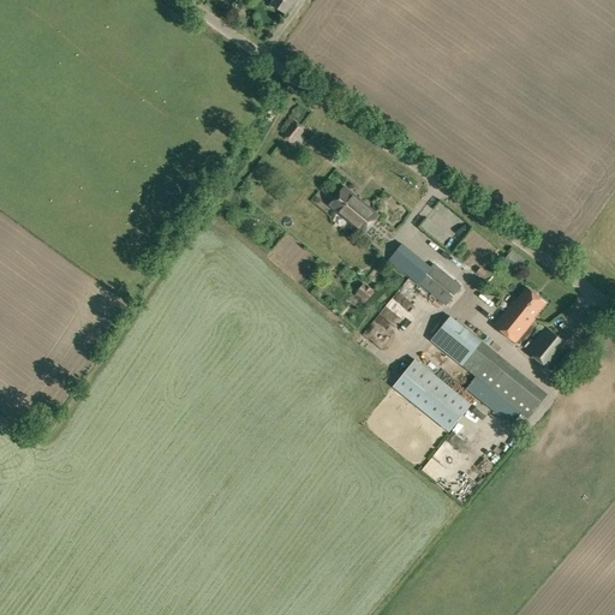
[(273,0),(272,3),(286,13),(294,0),(273,0)]
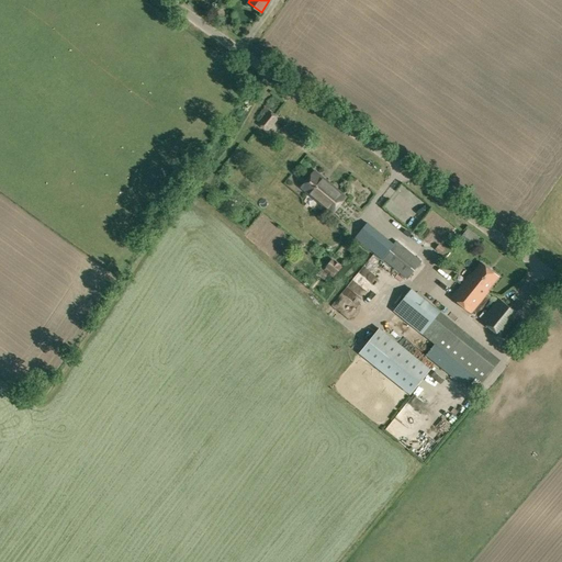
[(260,124),(268,130),(276,119),(269,113),(260,124)]
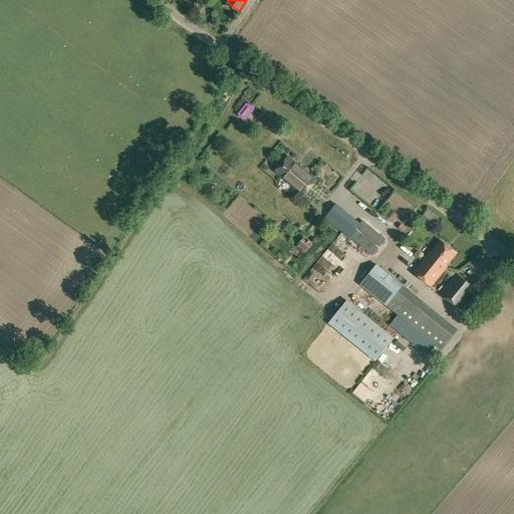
[(276,172),(295,187),(305,196),(316,182),(306,173),(288,158),(276,172)]
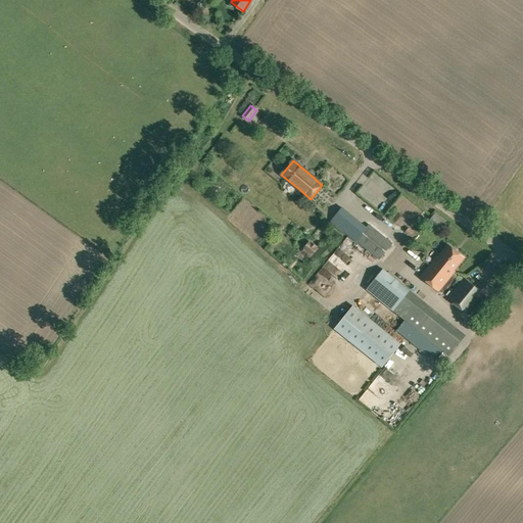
[(366,228),(342,208),(332,221),(355,240),(366,228)]
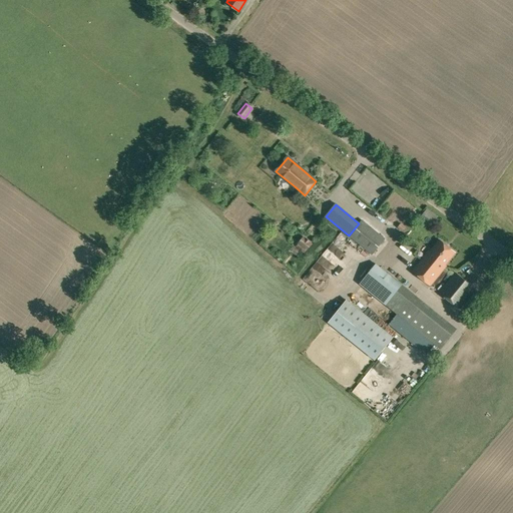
[(362,220),(359,223),(349,235),(372,254),(385,239),(362,220)]
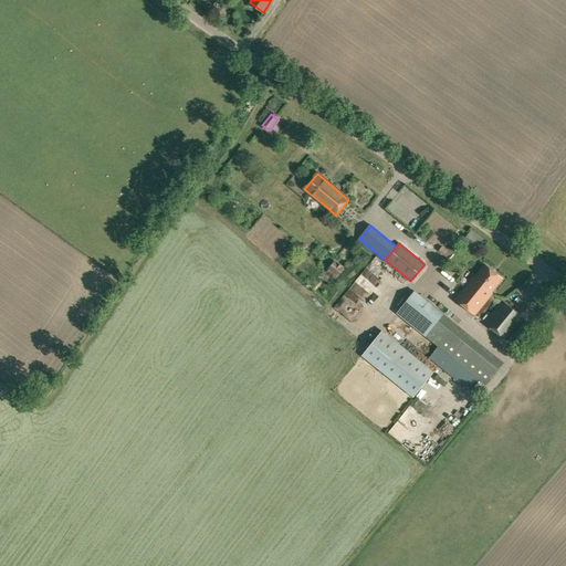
[(338,276),(345,268),(335,260),(328,268),(338,276)]
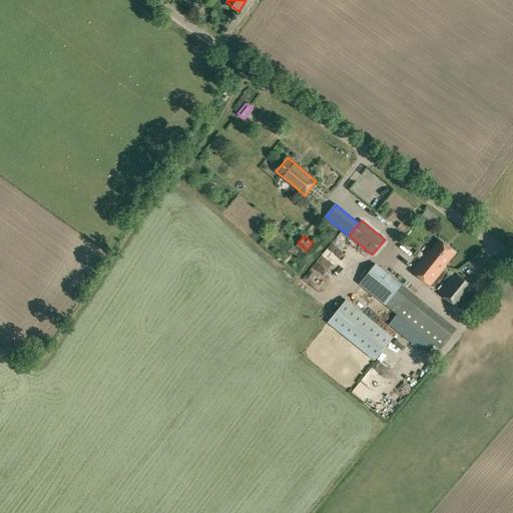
[(440,282),(436,279),(446,266),(445,266),(456,252),(440,239),(430,252),(428,250),(412,271),(430,286),(431,285),(435,288),(440,282)]
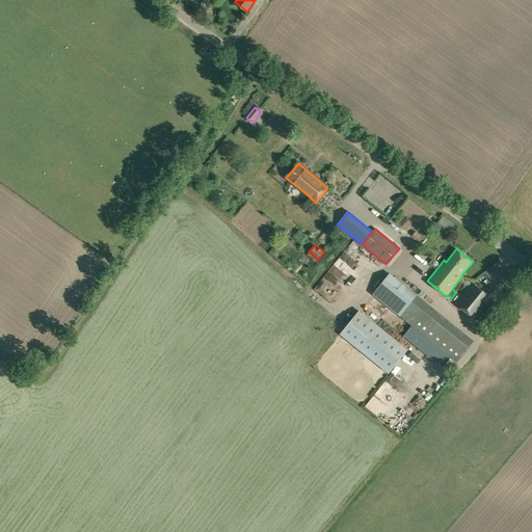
[(411,288),(404,283),(391,271),(379,287),(373,295),(393,310),(425,337),(457,363),(478,337),(451,314),(447,319),(442,316),(443,315),(409,289),(411,288)]
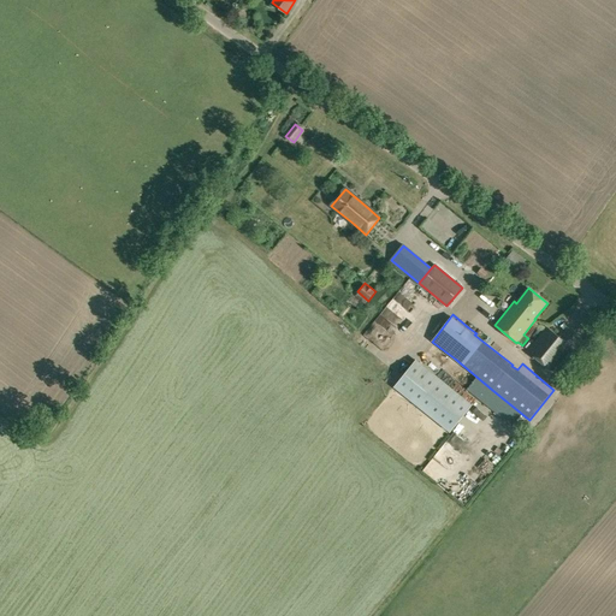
[(548,327),(544,331),(540,327),(535,333),(539,337),(527,351),(551,371),(570,347),(548,327)]
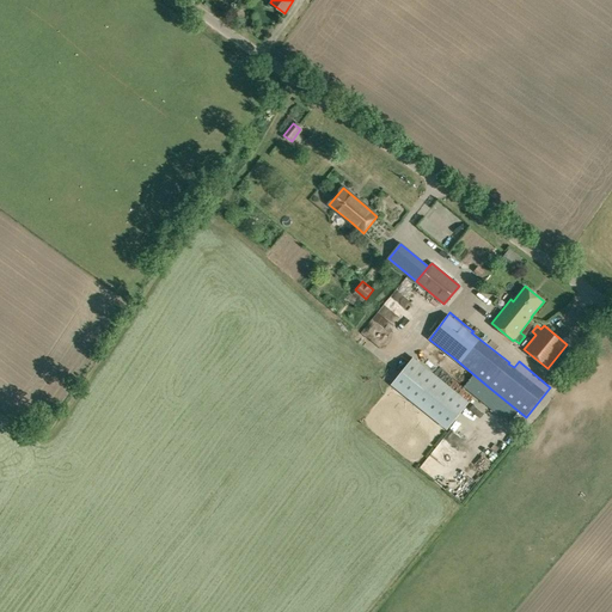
[(470,403),(414,357),(391,386),(447,430),(470,403)]
